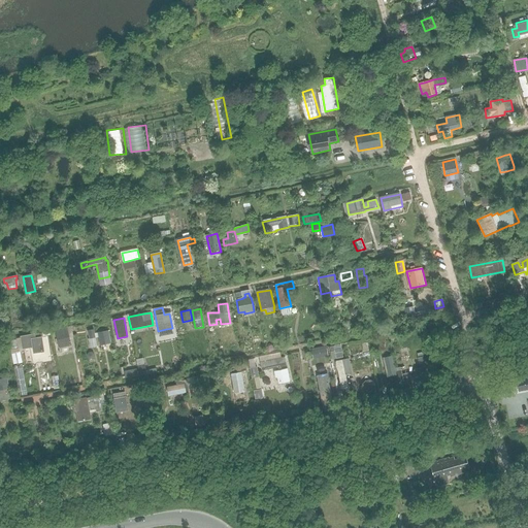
[(67,327),(55,329),(59,349),(71,345),(67,327)]
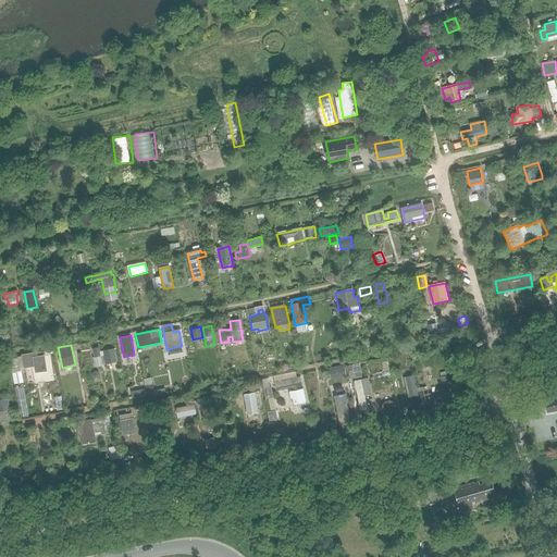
[(113,349),(102,351),(104,364),(116,362),(113,349)]
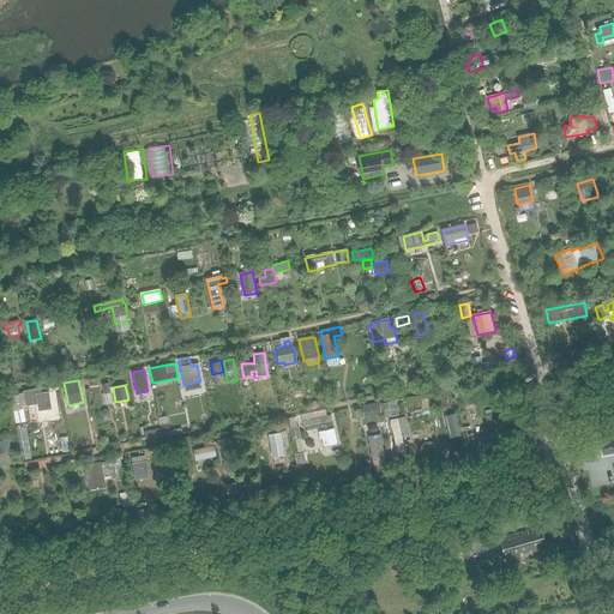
[(40,409),(49,408),(48,393),(40,395),(40,393),(36,393),(35,390),(26,392),(28,404),(38,403),(40,409)]
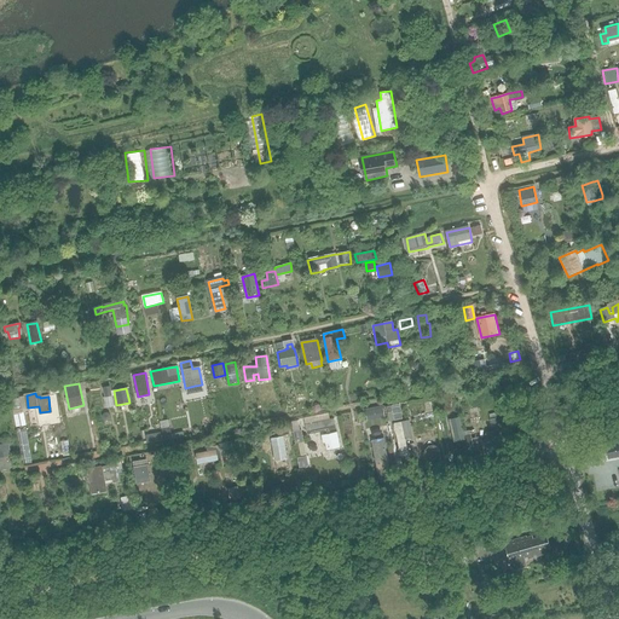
[(382,408),(375,409),(376,418),(385,417),(382,408)]
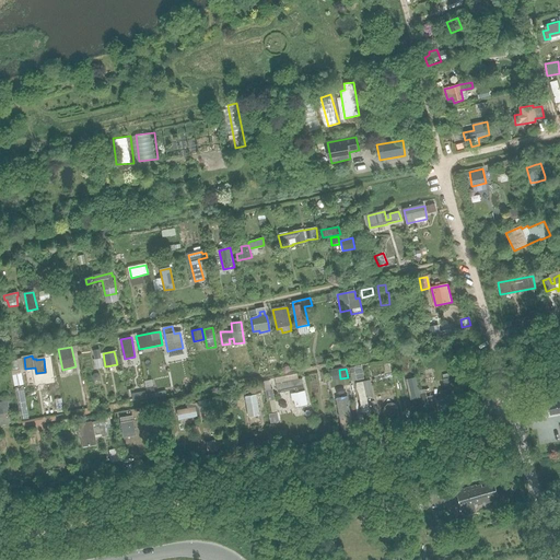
[(416,376),(407,378),(412,399),(420,398),(416,376)]
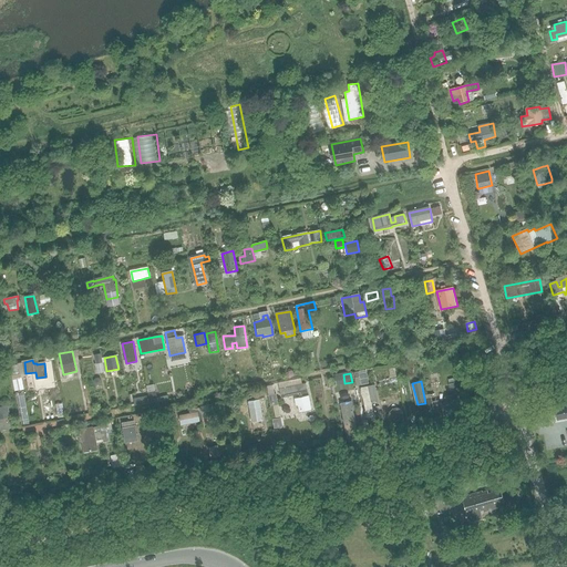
[(363,385),(370,416),(378,415),(375,401),(382,399),(379,383),(363,385)]
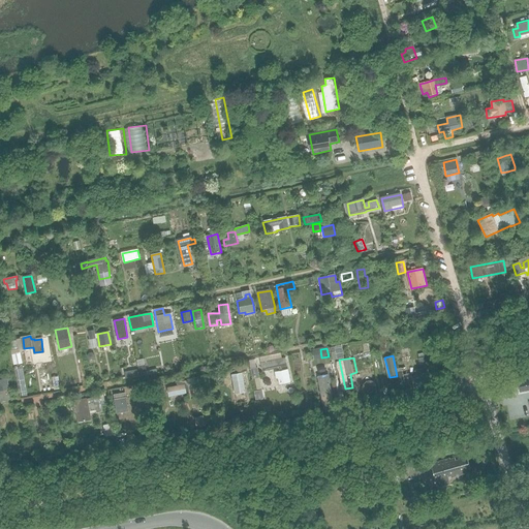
[(416,376),(410,377),(413,389),(429,385),(423,358),(418,359),(422,371),(415,372),(416,376)]
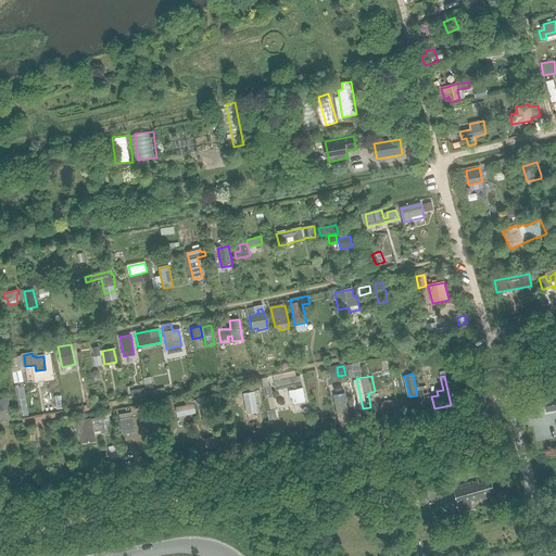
[(293,388),(294,392),(289,392),(291,399),(293,397),(294,405),(305,402),(302,390),(298,391),(297,387),(302,386),(300,377),(274,382),(276,391),(293,388)]
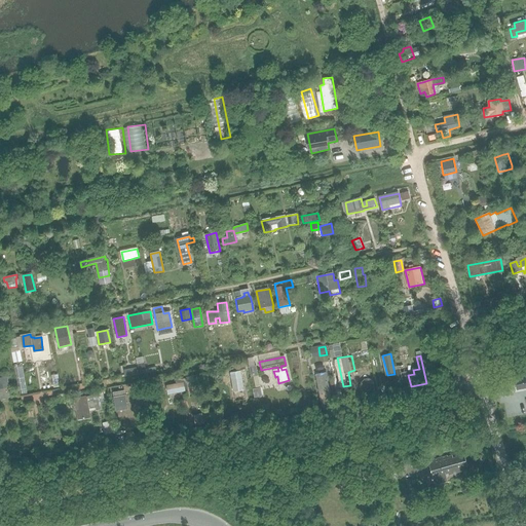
[(257,365),(249,367),(251,377),(259,376),(257,365)]
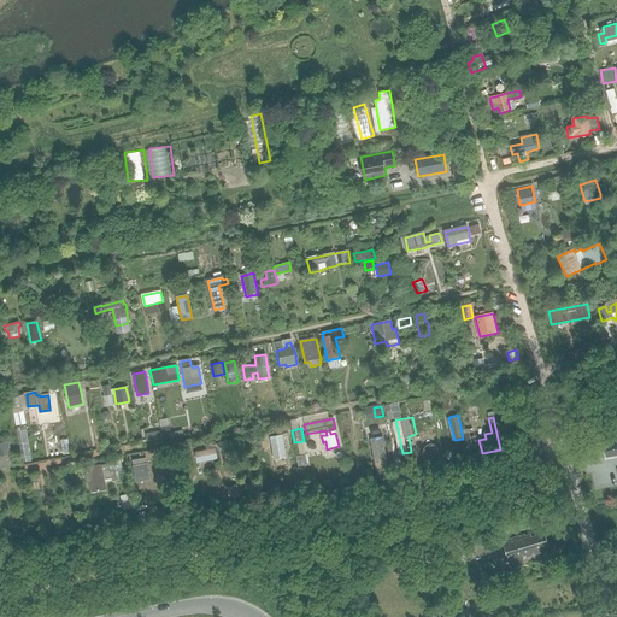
[(471,452),(480,451),(476,428),(468,429),(471,452)]
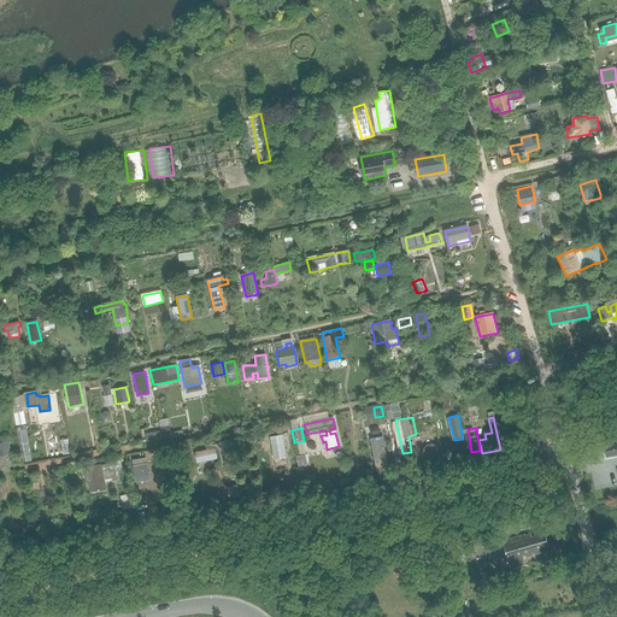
[(282,436),(271,439),(274,459),(286,458),(282,436)]
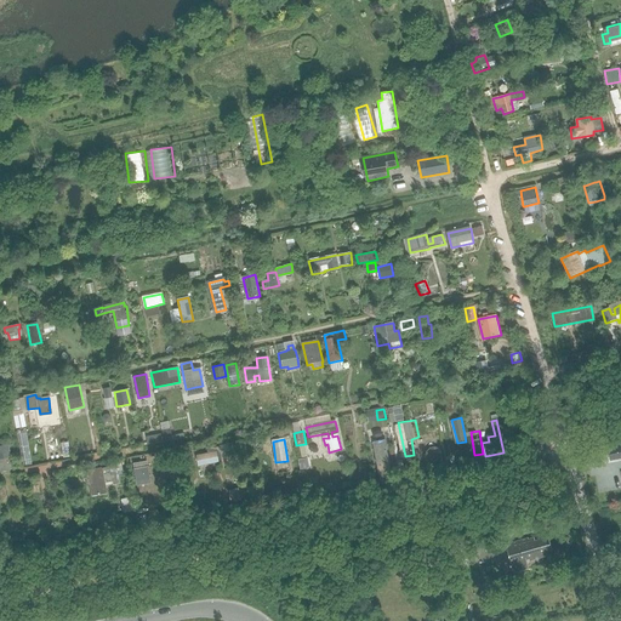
[(383,440),(371,443),(376,471),(388,468),(383,440)]
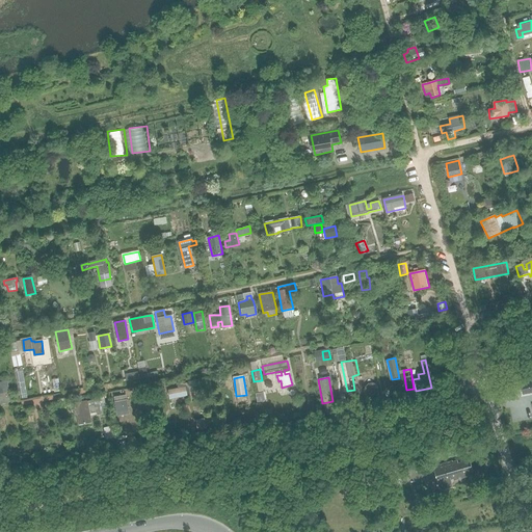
[(178,389),(169,391),(170,399),(187,396),(186,392),(191,391),(190,388),(203,384),(201,378),(188,381),(188,382),(178,384),(178,389)]
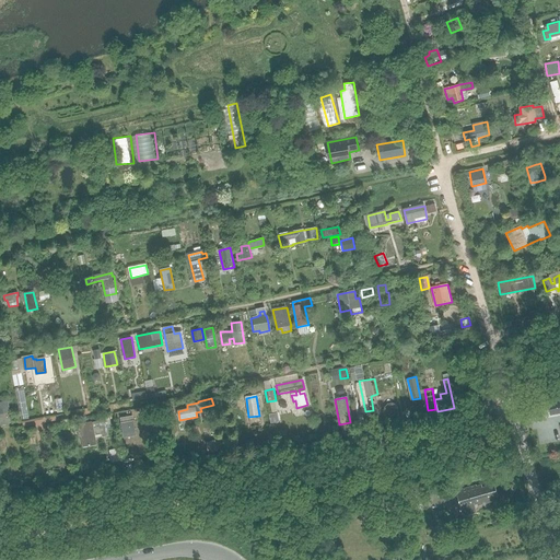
[(559,399),(547,403),(550,416),(559,413),(559,399)]
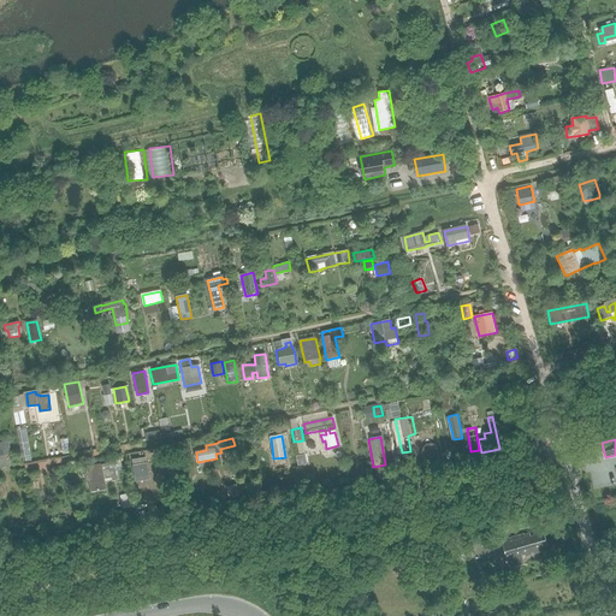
[(0,444),(0,462),(1,468),(10,466),(9,454),(10,454),(7,443),(0,444)]
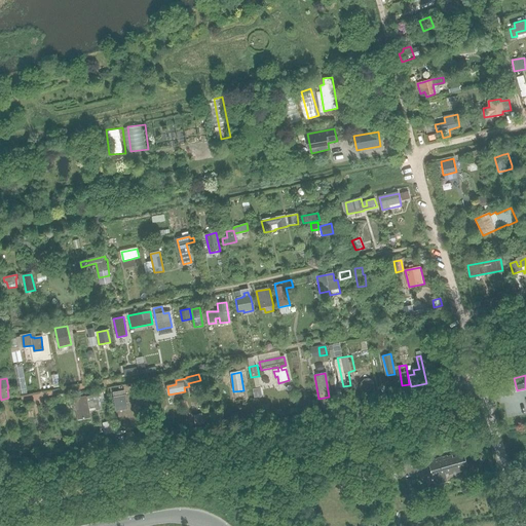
[(361,383),(359,385),(361,395),(369,392),(366,379),(364,379),(361,383)]
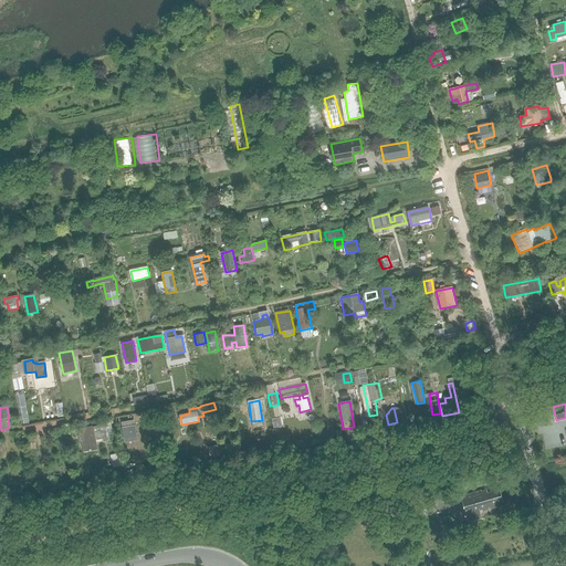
[(280,417),(272,419),(274,428),(282,427),(280,417)]
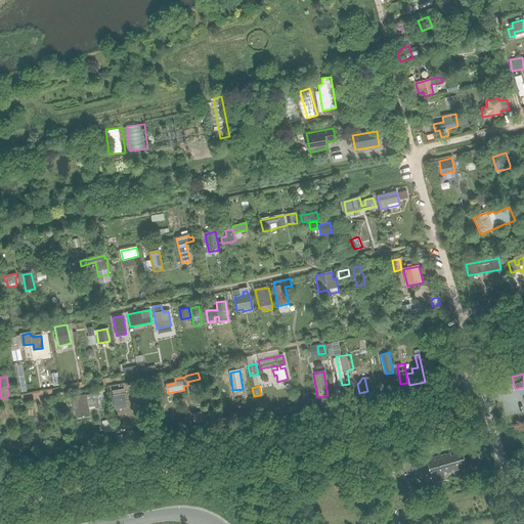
[(124,390),(112,392),(115,410),(127,408),(124,390)]
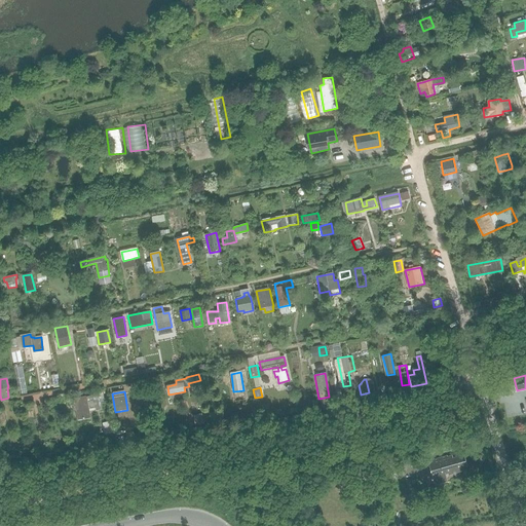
[(89,418),(88,410),(95,409),(92,397),(86,398),(86,397),(76,399),(79,419),(89,418)]
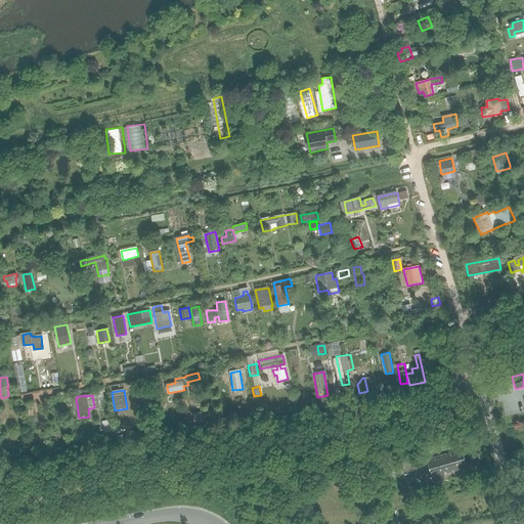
[(236,411),(238,420),(250,417),(248,409),(244,410),(244,409),(236,411)]
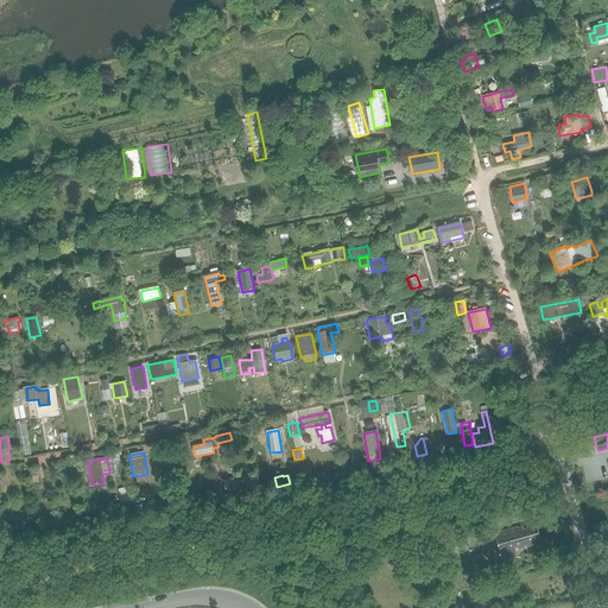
[(242,477),(225,480),(227,492),(245,488),(242,477)]
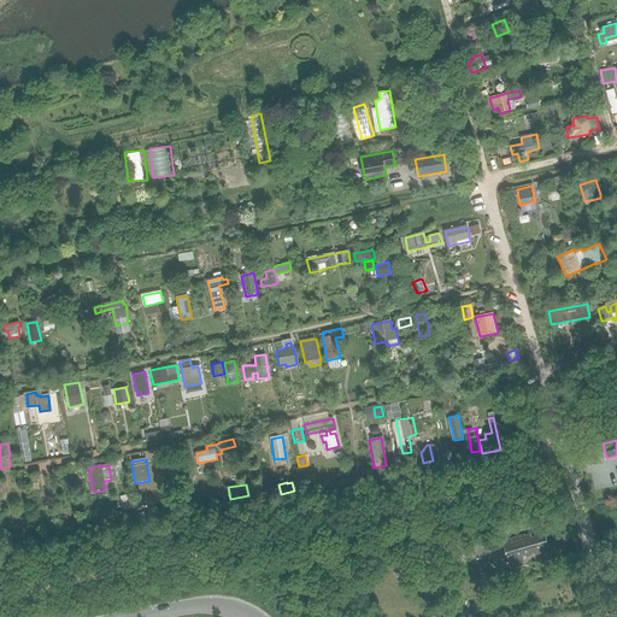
[(123,509),(131,507),(129,495),(121,497),(123,509)]
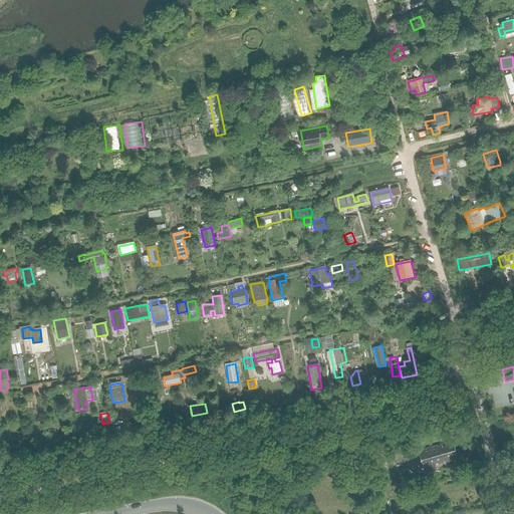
[(414,444),(381,451),(383,461),(390,460),(391,464),(400,463),(421,458),(419,451),(418,444),(414,444)]
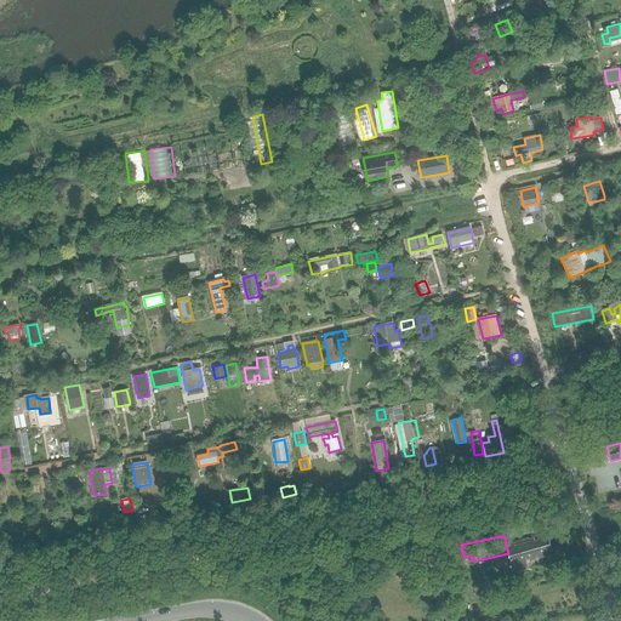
[(508,553),(513,571),(528,568),(527,562),(545,557),(553,554),(548,537),(535,541),(534,537),(528,540),(528,539),(506,545),(508,553)]
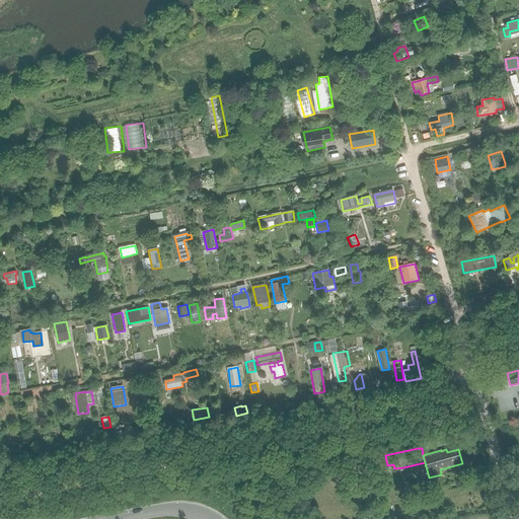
[(371,502),(387,498),(386,493),(380,494),(379,491),(369,494),(371,502)]
